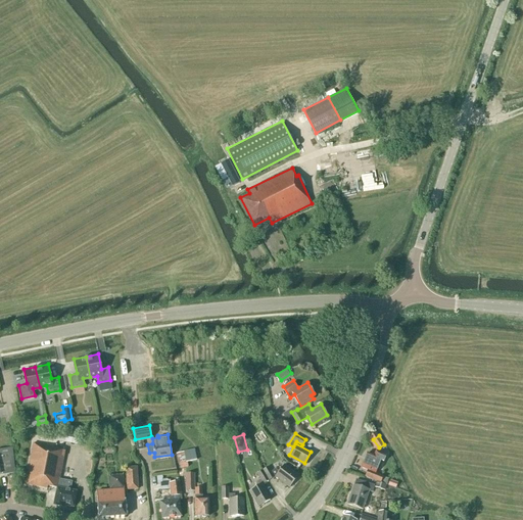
[(70,488),(72,479),(59,477),(65,447),(33,441),(25,482),(47,486),(47,484),(56,486),(53,503),(63,505),(64,504),(74,506),(77,489),(70,488)]
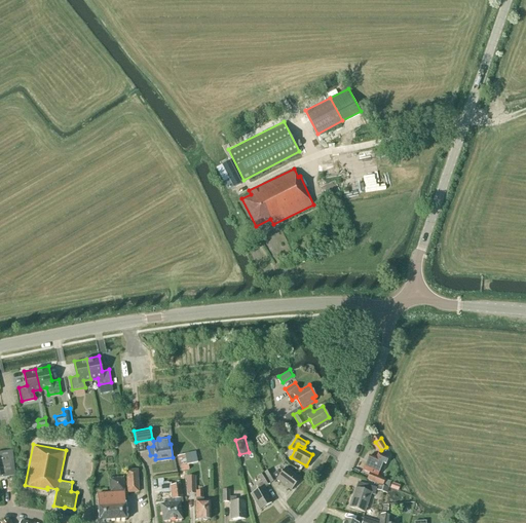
[(181,472),(189,470),(188,462),(197,460),(194,447),(177,451),(181,472)]
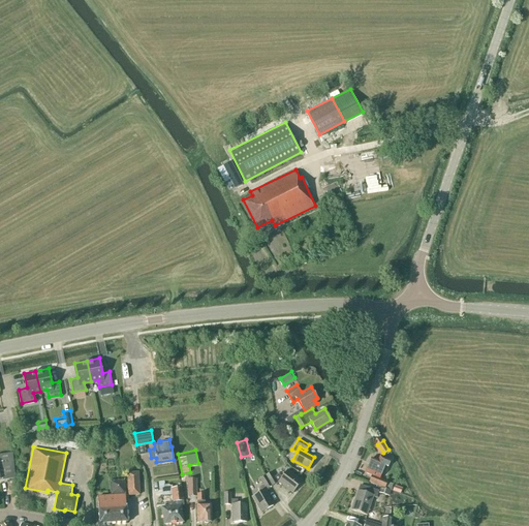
[(0,477),(14,475),(11,451),(0,453),(0,477)]
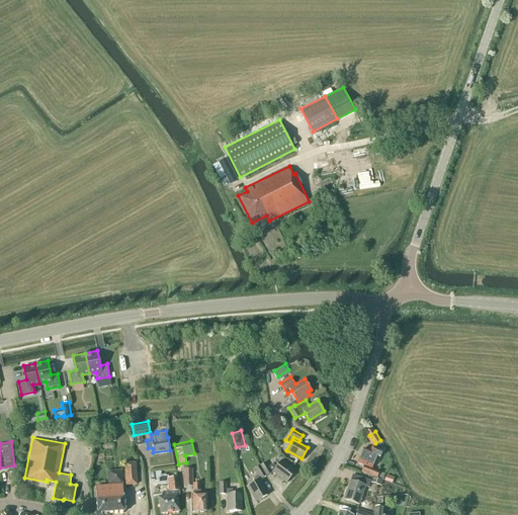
[(380,454),(382,449),(371,445),(370,449),(363,447),(357,461),(363,463),(361,469),(376,476),(382,478),(384,471),(378,469),(371,466),(377,453),(380,454)]
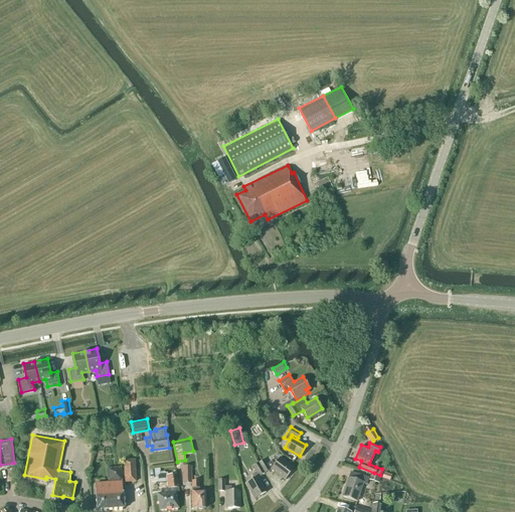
[(264,471),(264,472),(272,467),(285,478),(293,468),(280,457),(275,463),(270,460),(267,462),(264,458),(259,461),(264,471)]
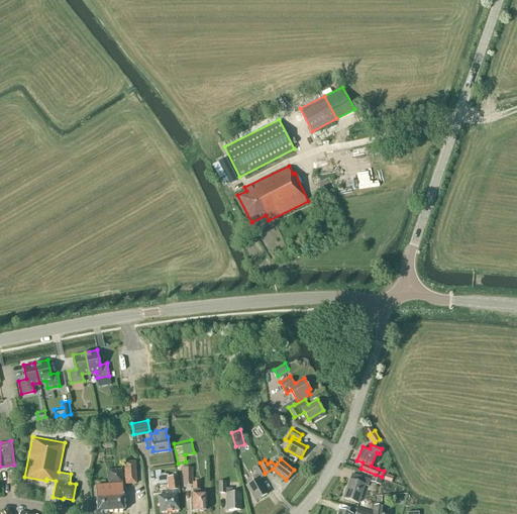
[(125,482),(136,481),(135,459),(124,459),(125,482)]
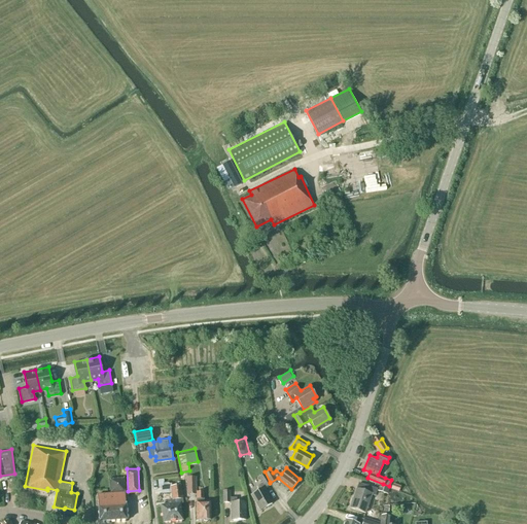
[(262,487),(270,483),(270,482),(265,472),(258,475),(261,482),(256,485),(259,489),(252,493),(260,509),(272,501),(262,487)]
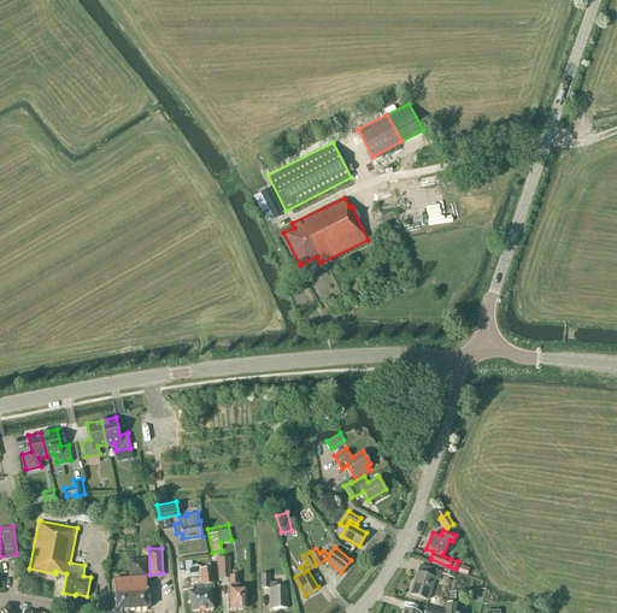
[(128,575),(146,573),(145,556),(127,558),(128,575)]
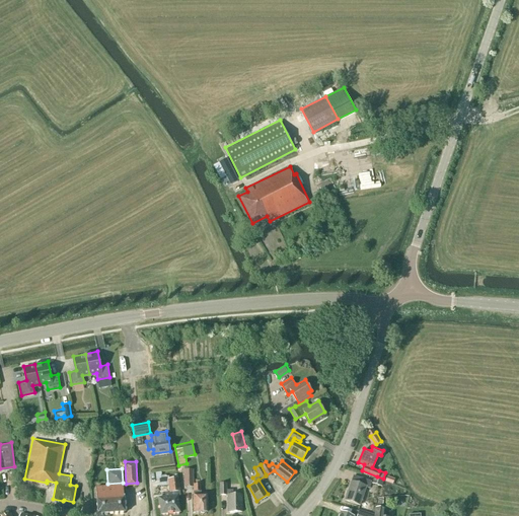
[(156,478),(158,477),(167,476),(168,476),(168,473),(166,474),(165,473),(161,473),(160,470),(155,470),(156,478)]
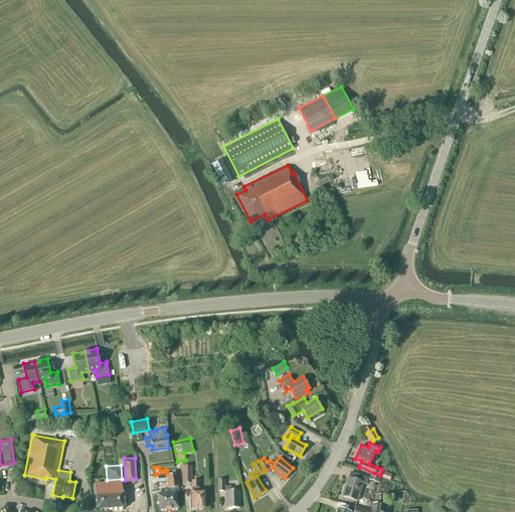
[(368,477),(364,475),(350,471),(348,476),(342,494),(356,500),(363,480),(366,482),(368,477)]
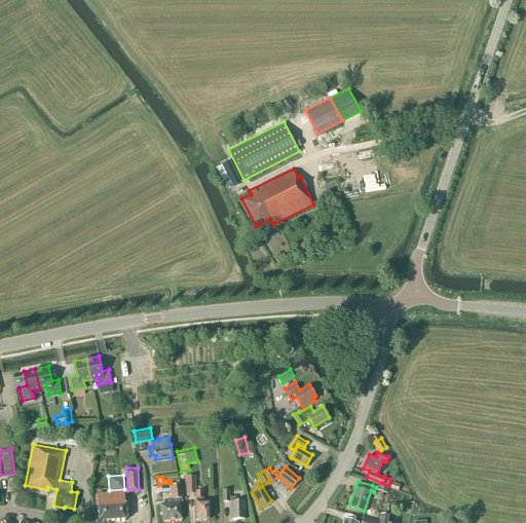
[(400,484),(391,481),(389,486),(398,489),(400,484)]
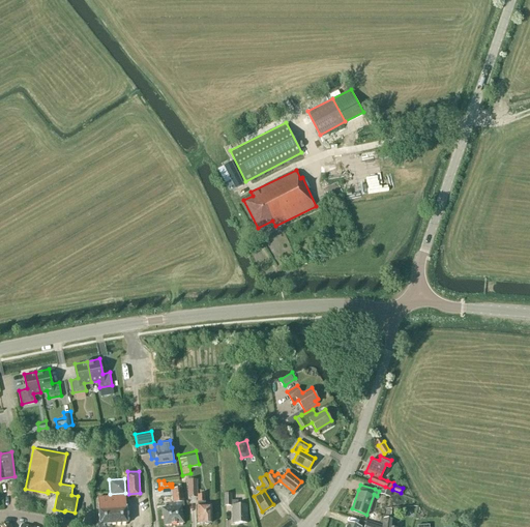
[(184,499),(183,499),(181,486),(172,487),(171,487),(173,500),(168,501),(168,505),(162,506),(165,523),(183,522),(181,504),(184,504),(184,499)]
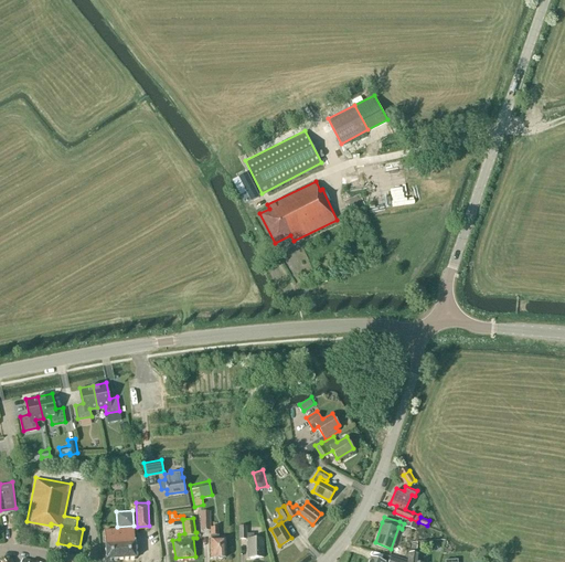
[(404,523),(415,528),(417,522),(406,518),(404,523)]
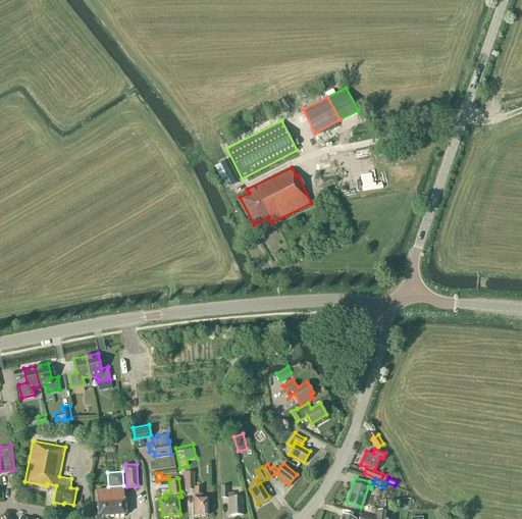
[(201,492),(201,485),(201,480),(195,480),(195,485),(195,496),(195,512),(199,512),(199,513),(201,513),(202,514),(205,514),(206,513),(208,513),(208,496),(198,496),(198,492),(201,492)]
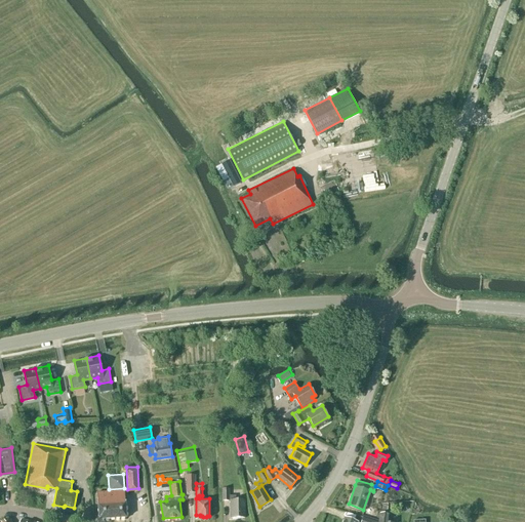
[(229,494),(229,487),(221,487),(223,499),(231,499),(231,517),(244,517),(244,498),(235,498),(235,493),(229,494)]
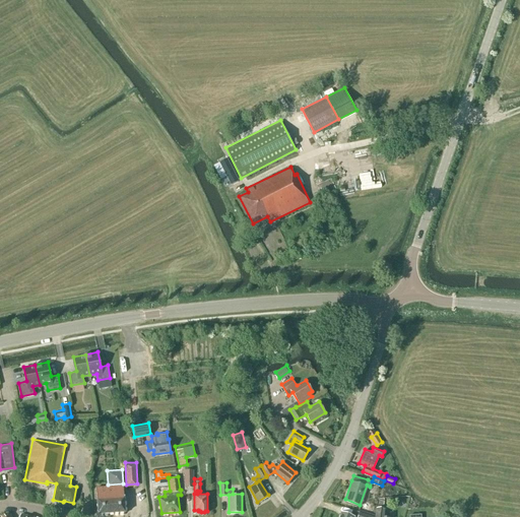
[(98,514),(125,512),(123,485),(95,487),(98,514)]
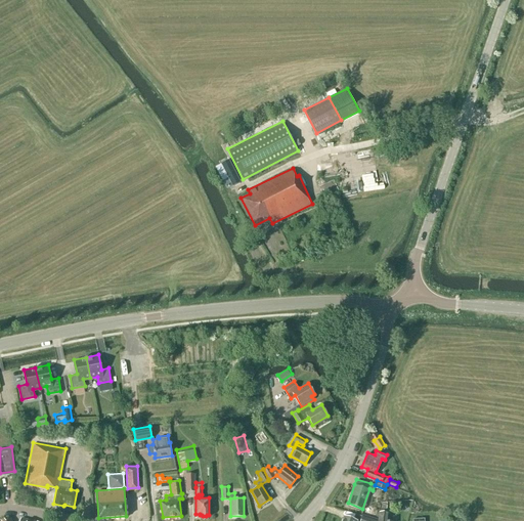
[(394,520),(395,520),(387,520),(388,512),(380,511),(378,520),(394,520)]
